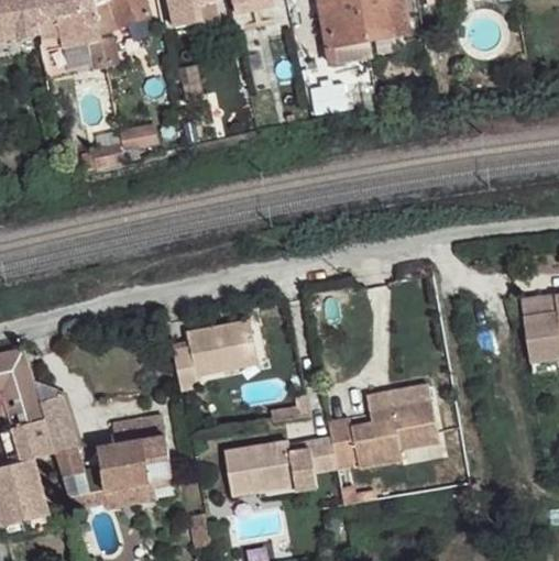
[(0,0),(0,36),(35,30),(30,0),(0,0)]
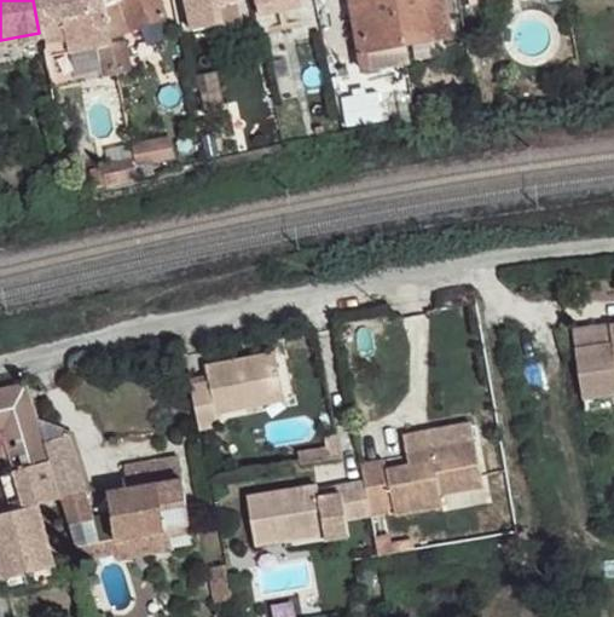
[(108,33),(102,0),(33,0),(39,33),(42,52),(94,44),(109,41),(108,33)]
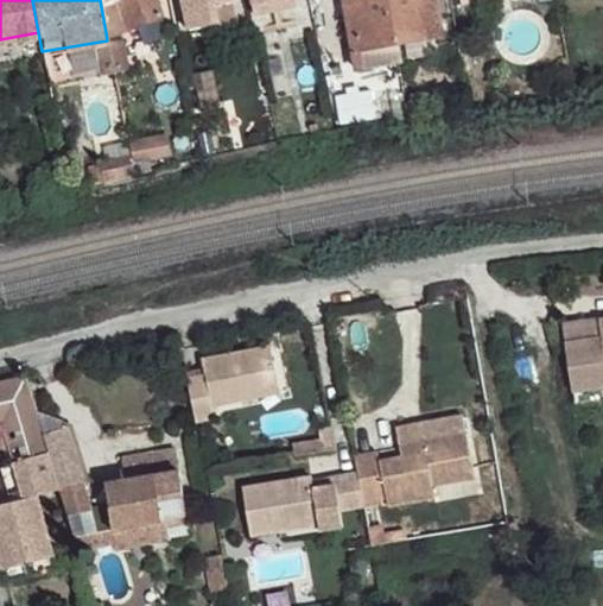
[(156,13),(151,0),(100,0),(106,32),(156,13)]
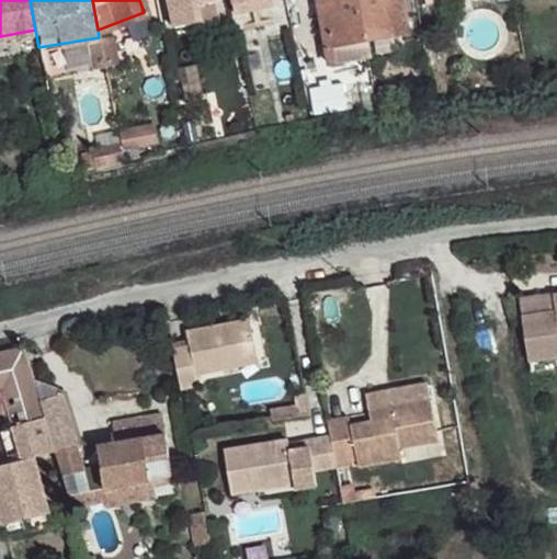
[(214,8),(212,0),(200,0),(167,8),(169,15),(214,8)]
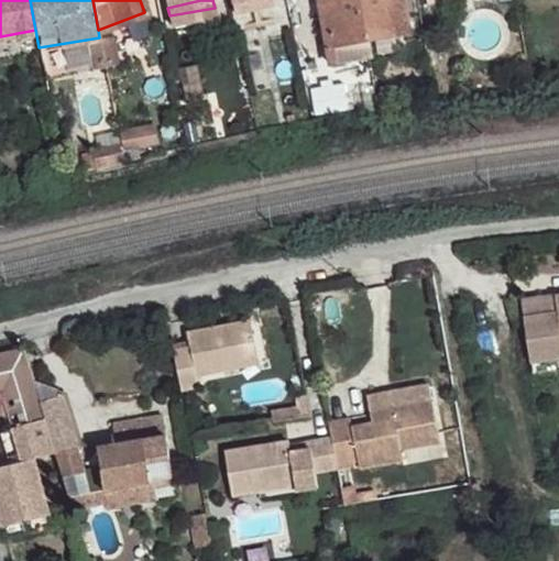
[(275,2),(274,0),(231,0),(233,11),(275,2)]
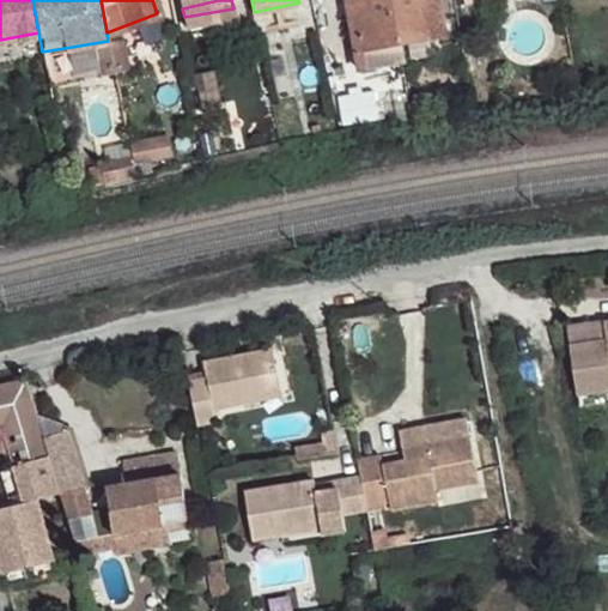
[(344,0),(353,50),(356,49),(375,46),(418,36),(418,40),(442,34),(437,10),(435,0),(344,0)]
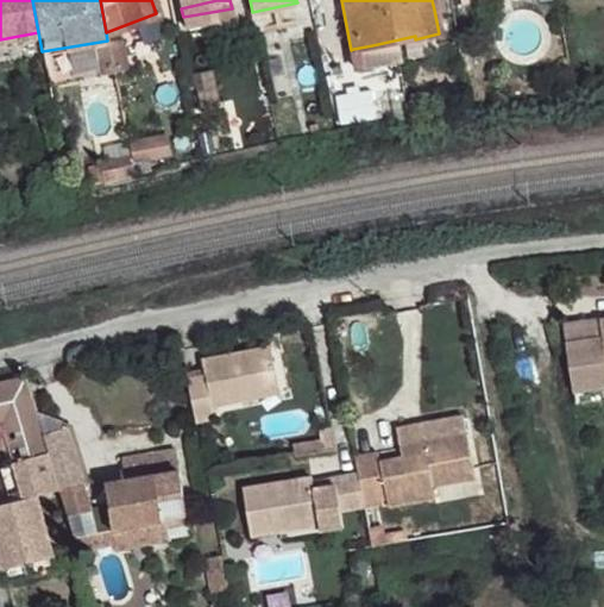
[(441,8),(439,0),(432,0),(434,10),(441,8)]
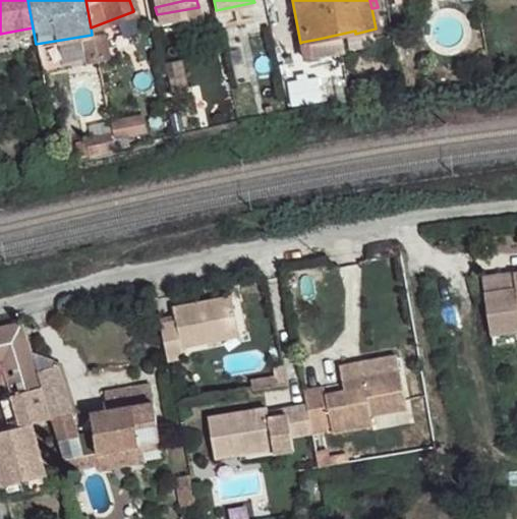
[(92,35),(79,37),(83,61),(97,59),(92,35)]
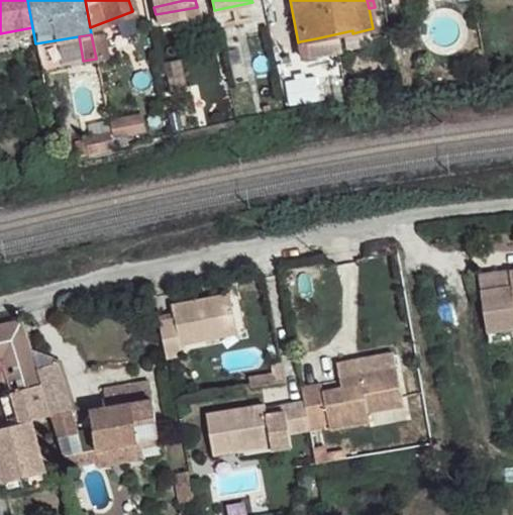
[(319,48),(316,38),(300,41),(301,52),(319,48)]
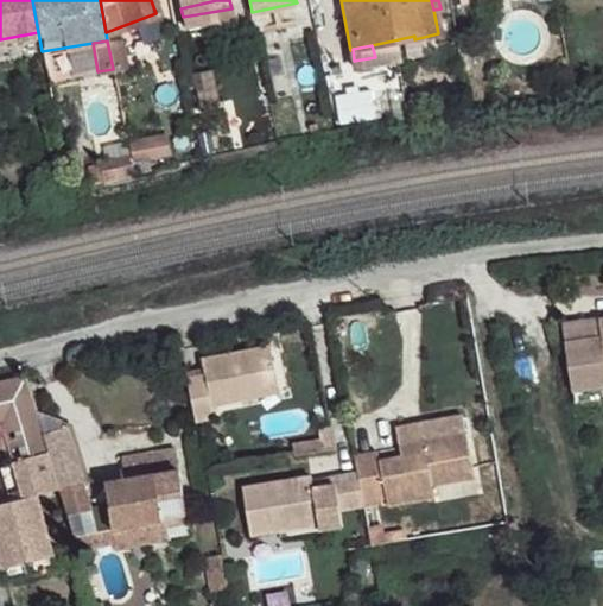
[(164,151),(160,132),(126,139),(129,158),(164,151)]
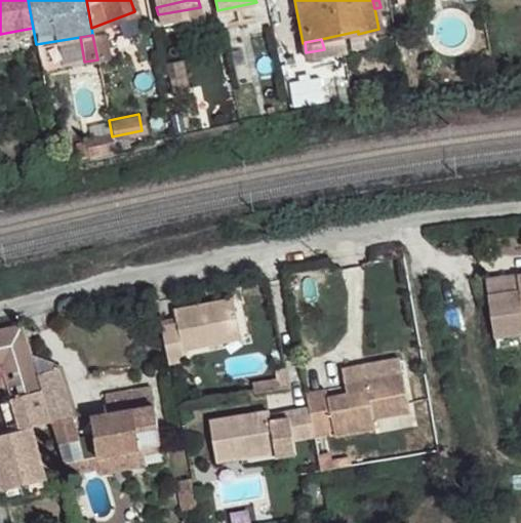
[(110,131),(73,139),(76,156),(113,147),(110,131)]
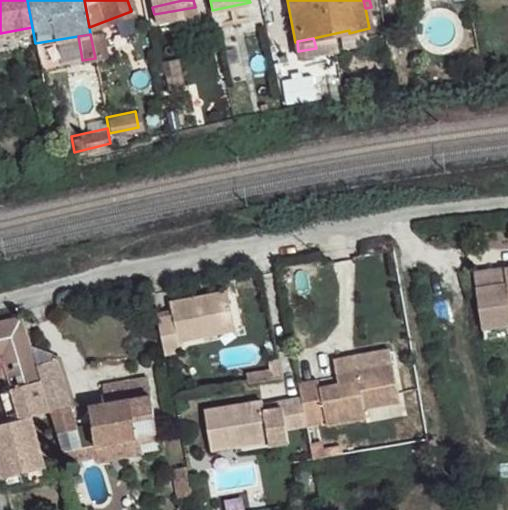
[(232,319),(226,289),(167,300),(170,313),(176,341),(207,335),(206,325),(232,319)]
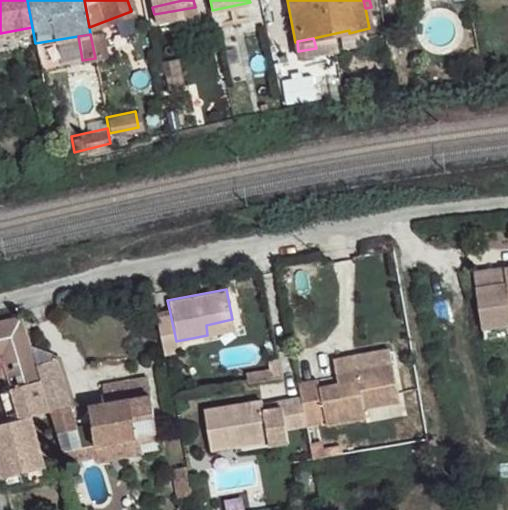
[(50,409),(20,312),(0,316),(0,378),(9,382),(19,418),(30,414),(50,409)]
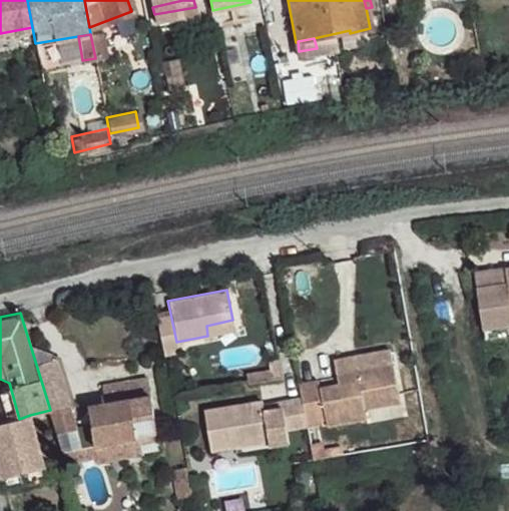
[(176,342),(170,314),(154,315),(162,357),(178,352),(176,342)]
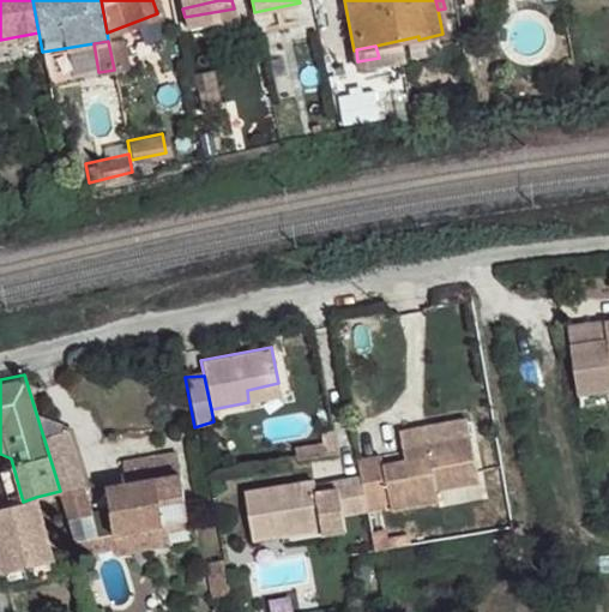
[(281,394),(278,383),(247,390),(248,402),(281,394)]
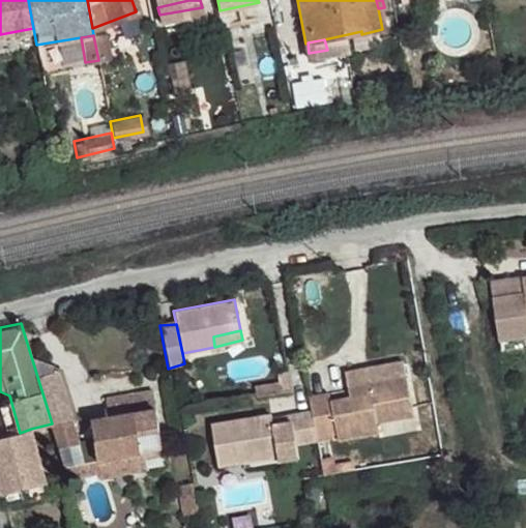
[(288,387),(284,368),(275,369),(278,379),(252,383),(254,393),(288,387)]
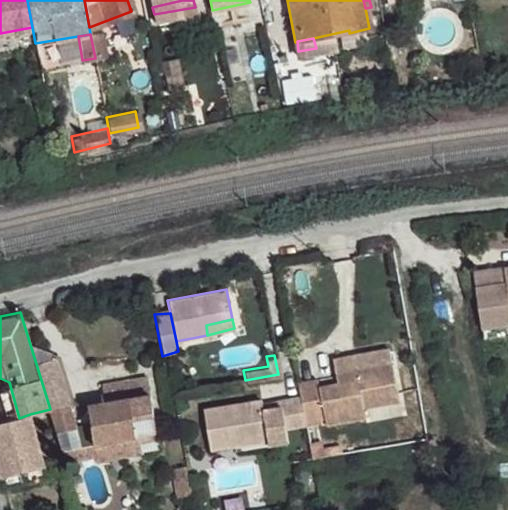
[(400,399),(391,362),(353,369),(355,379),(339,383),(318,387),(318,377),(295,383),(298,397),(304,421),(325,416),(326,425),(364,416),(365,414),(364,408),(400,399)]
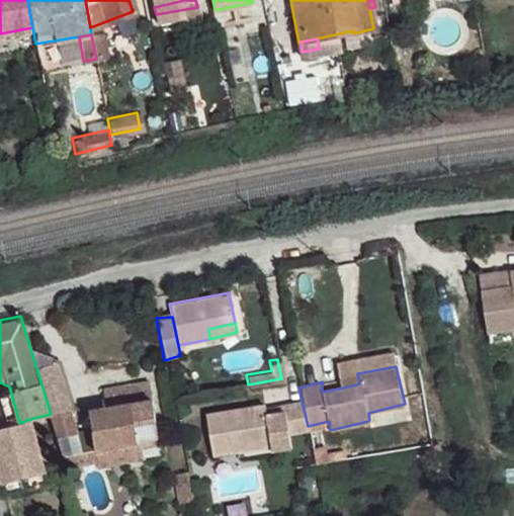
[(359,383),(357,373),(340,377),(343,388),(359,383)]
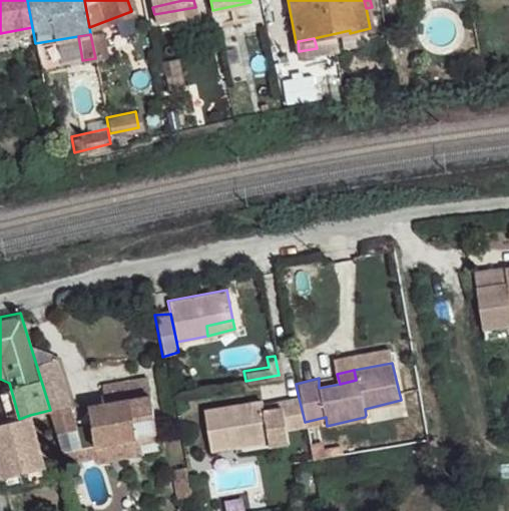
[(148,397),(145,378),(126,381),(129,399),(148,397)]
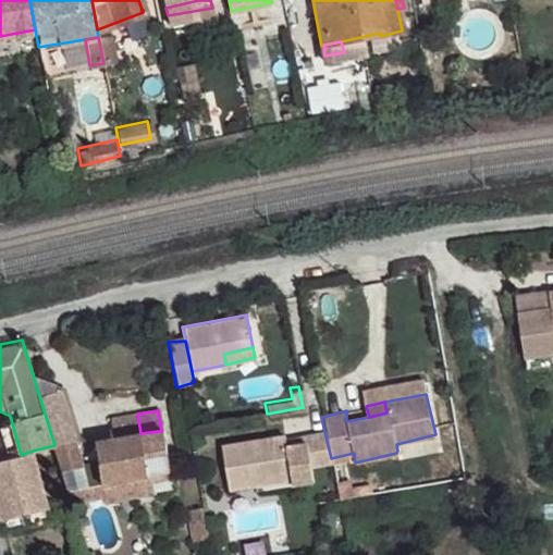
[(140,433),(137,414),(108,417),(111,438),(140,433)]
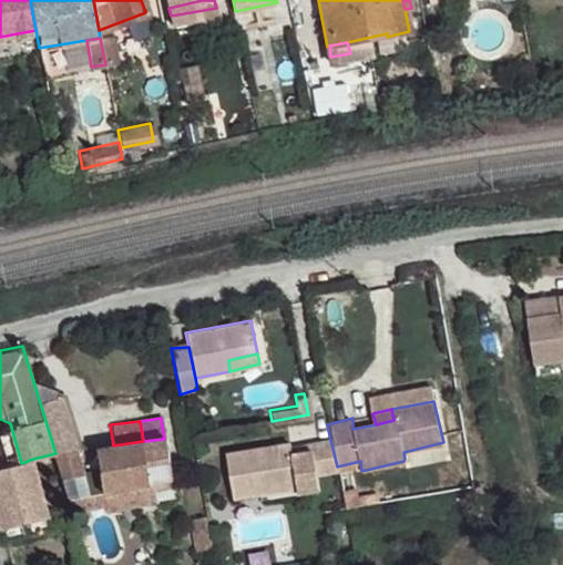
[(170,480),(164,439),(143,441),(113,445),(96,448),(99,470),(104,489),(170,480)]
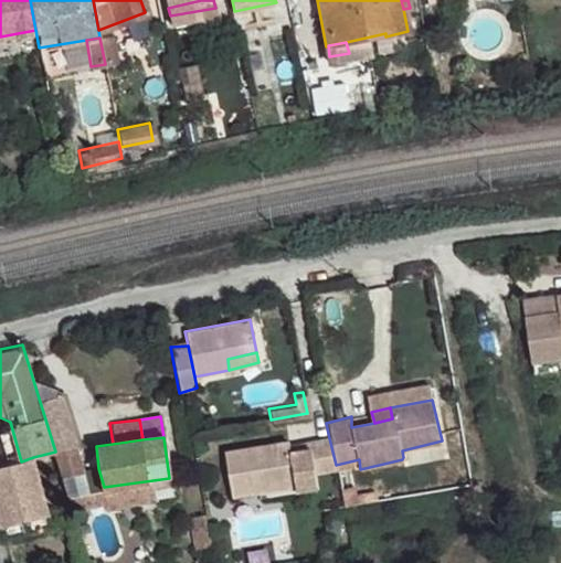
[(315,473),(337,468),(336,465),(329,438),(288,445),(289,453),(310,449),(315,473)]
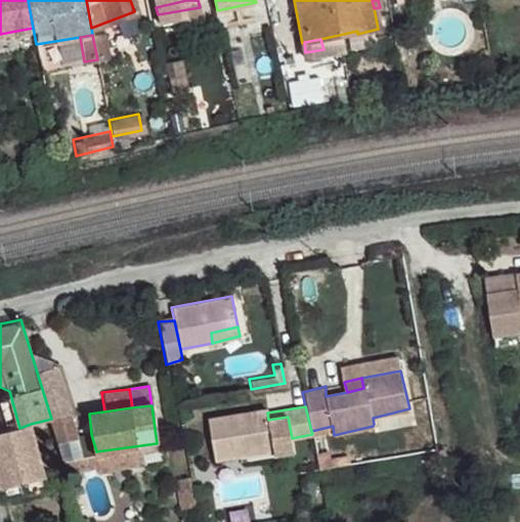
[(246,444),(272,440),(268,420),(267,412),(266,408),(208,420),(216,462),(248,455),(246,444)]
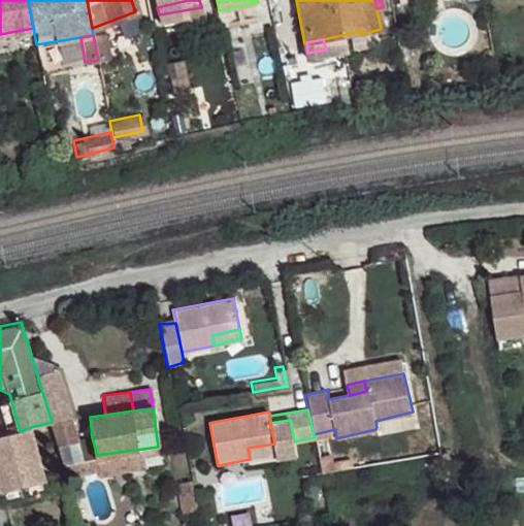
[(276,459),(296,456),(294,441),(290,420),(270,423),(274,444),(276,455),(276,459)]
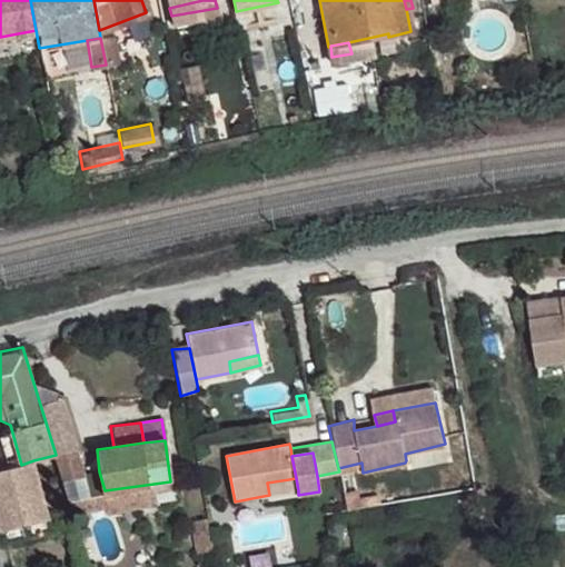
[(105,490),(99,471),(81,474),(78,455),(58,459),(73,510),(106,505),(105,490)]
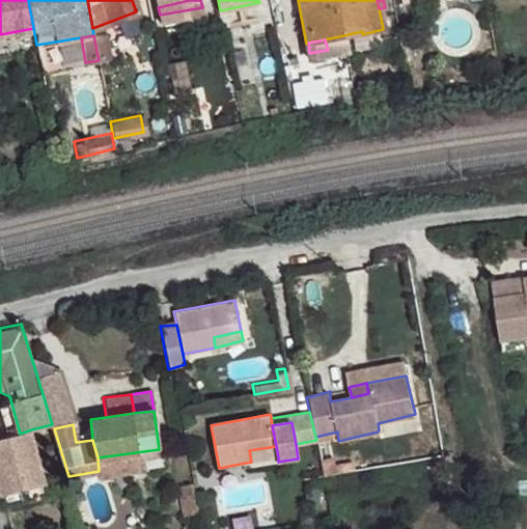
[(20,434),(0,440),(0,483),(4,497),(48,482),(31,429),(20,434)]
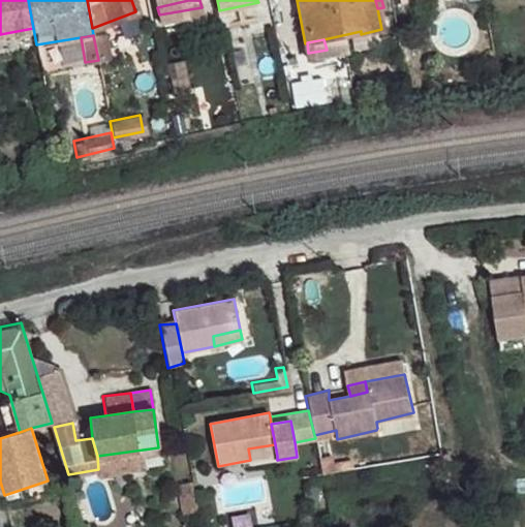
[(275,444),(248,448),(250,460),(277,456),(275,444)]
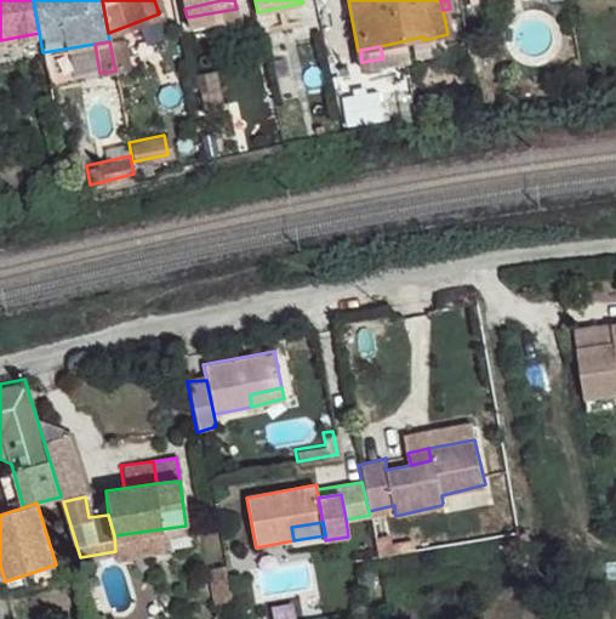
[(189,541),(186,526),(114,535),(115,551),(117,555),(189,541)]
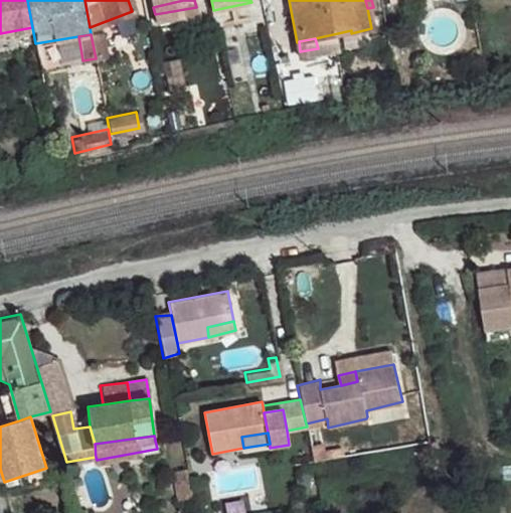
[(46,468),(4,482),(7,491),(49,478),(46,468)]
